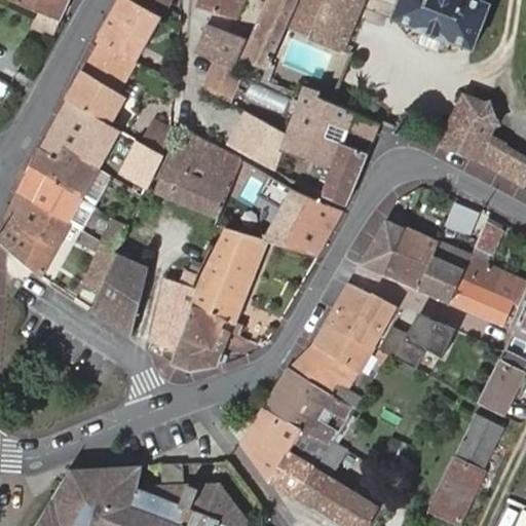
[(70,0),(12,0),(60,19),(70,0)]
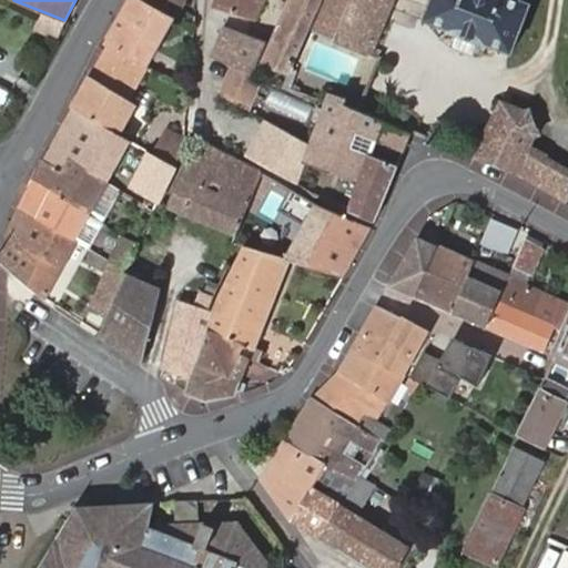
[(176,17),(148,0),(127,0),(103,42),(108,44),(150,67),(176,17)]
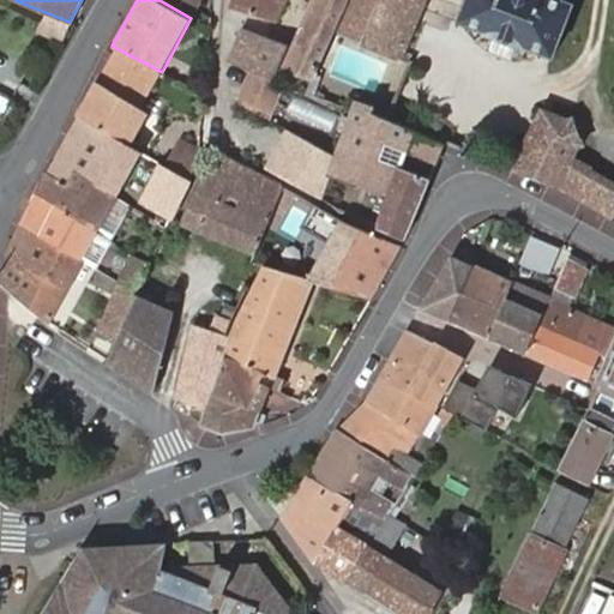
[(160,0),(191,18),(211,29),(211,17),(197,8),(200,0),(160,0)]
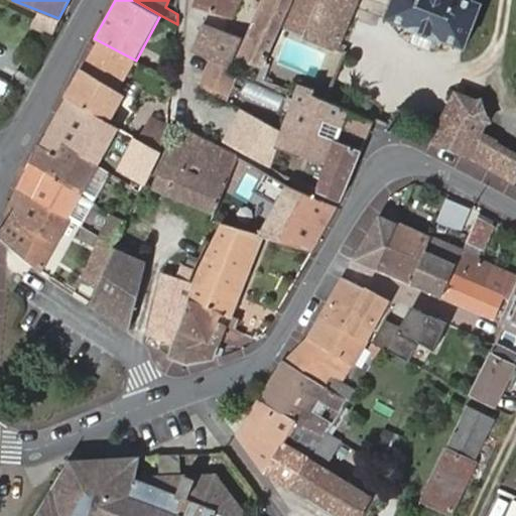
[(199,0),(196,7),(233,18),(240,0),(199,0)]
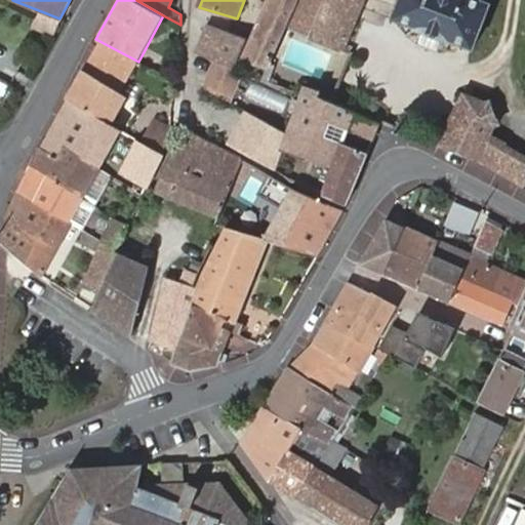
[(272,0),(246,58),(269,66),(283,35),(297,0),(272,0)]
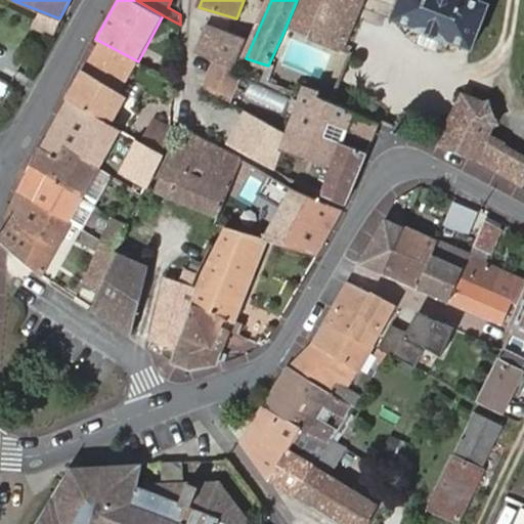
[(297,0),(282,35),(342,53),(365,0),(297,0)]
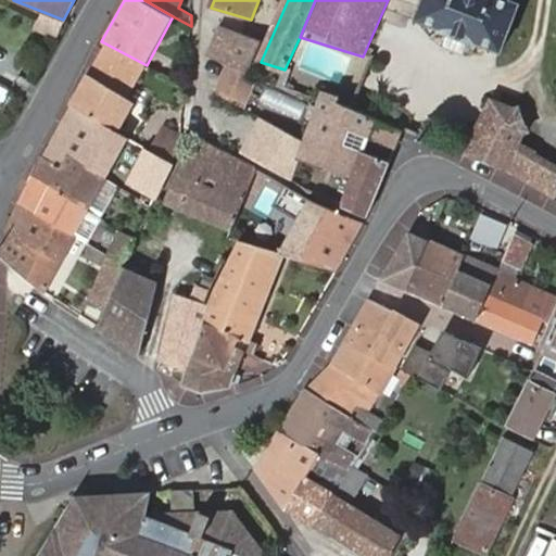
[(502,51),(521,4),(510,0),(425,0),(417,19),(441,28),(440,32),(476,45),(478,42),(502,51)]
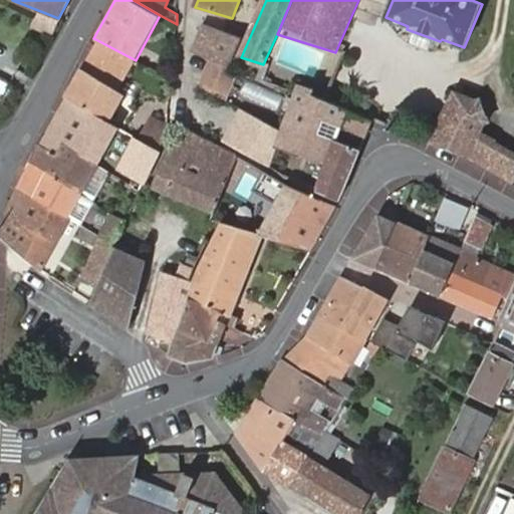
[(58,18),(42,11),(34,27),(49,33),(58,18)]
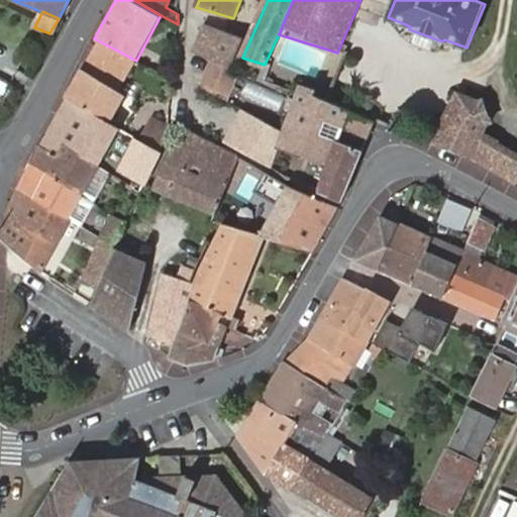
[(216,61),(231,67),(243,38),(206,24),(195,53),(216,61)]
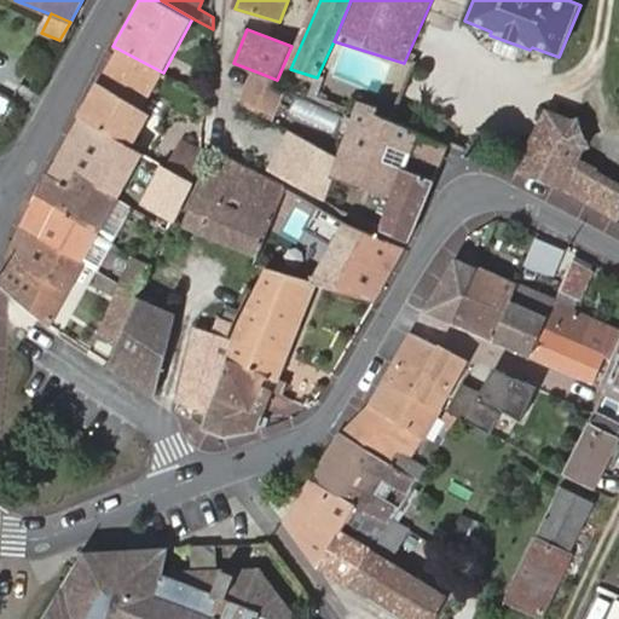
[(163,73),(117,48),(98,80),(137,100),(145,105),(163,73)]
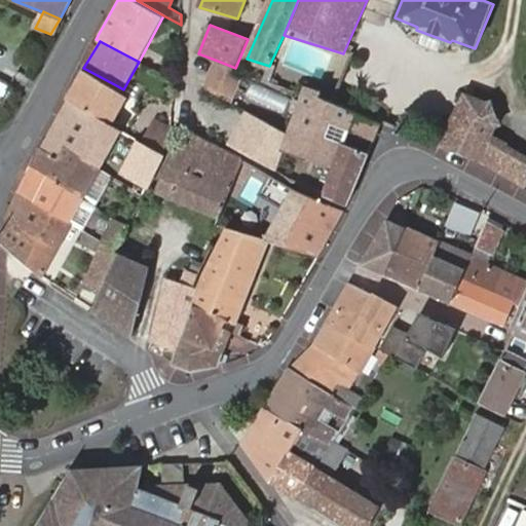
[(235,68),(220,62),(210,91),(234,105),(247,73),(235,68)]
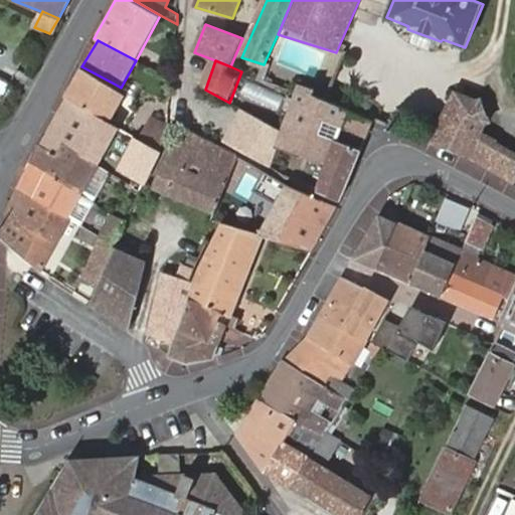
[(114,83),(81,66),(66,96),(97,114),(114,83)]
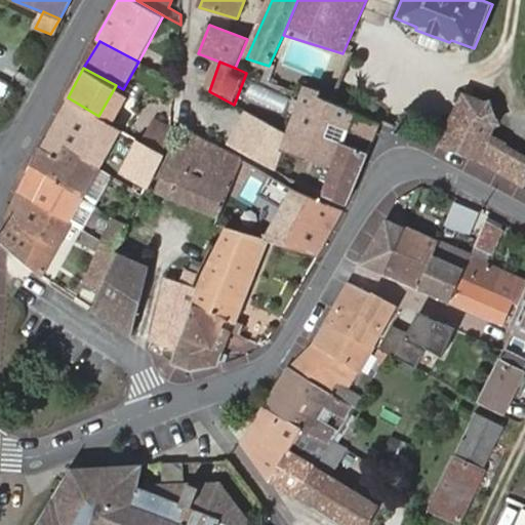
[(255,79),(249,102),(290,113),(296,90),(255,79)]
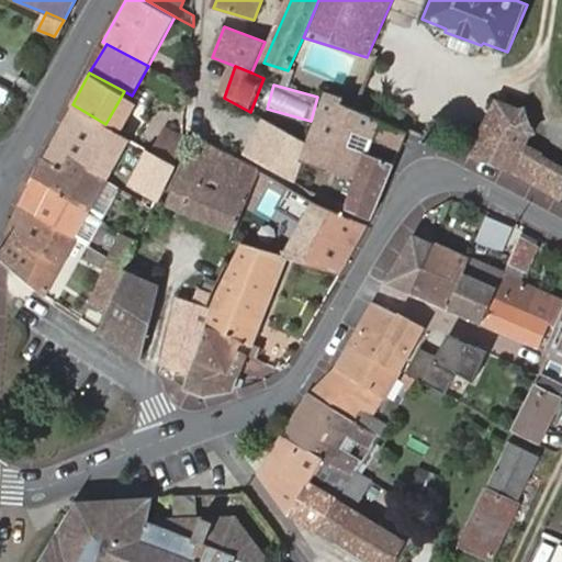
[(340,105),(341,103),(344,97),(327,93),(324,100),(310,143),(295,182),(372,220),(395,165),(367,152),(372,139),(379,123),(340,105)]
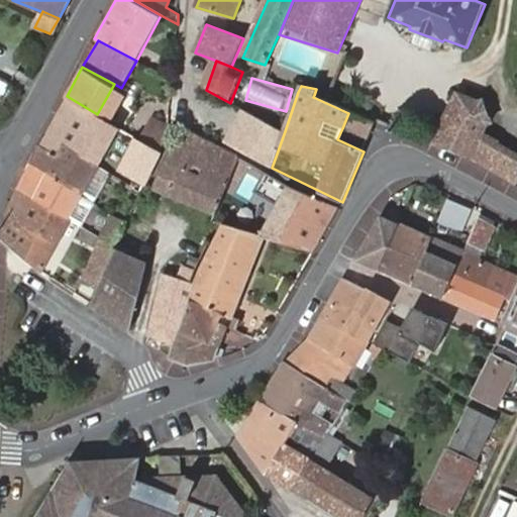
[(170,113),(171,98),(148,87),(141,99),(170,113)]
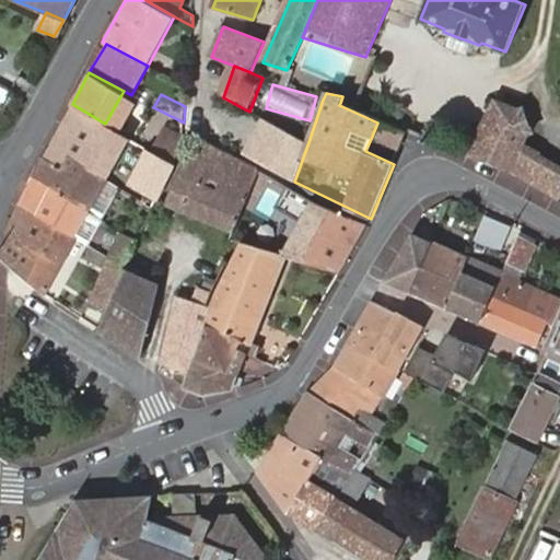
[(105,124),(72,104),(47,148),(44,154),(62,165),(68,153),(107,177),(128,138),(105,124)]
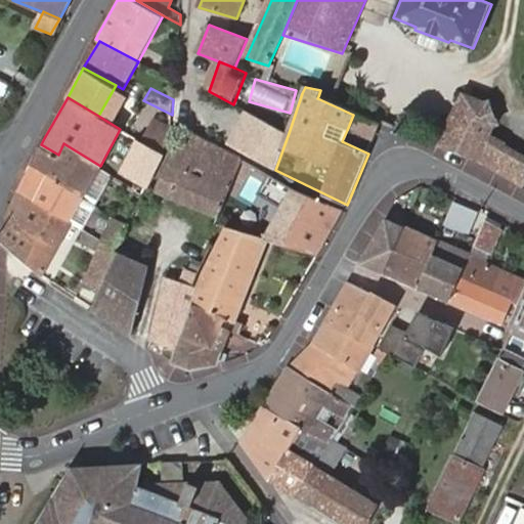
[(471,159),(507,179),(521,148),(488,133),(493,122),(484,104),(466,97),(441,147),(471,159)]
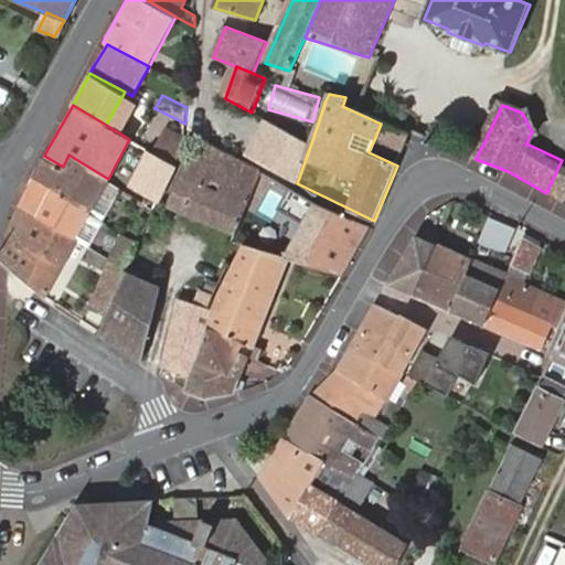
[(297,183),(311,144),(266,119),(247,155),(297,183)]
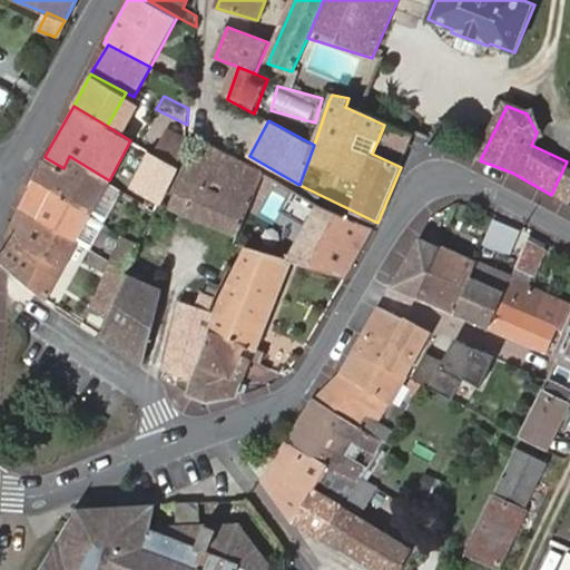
[(406,153),(414,136),(384,125),(377,141),(406,153)]
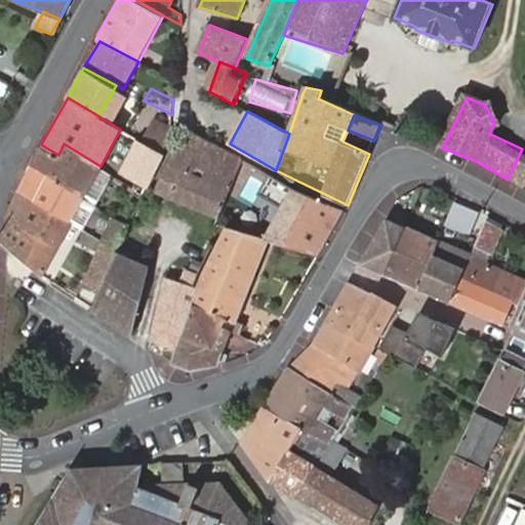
[(161,154),(169,136),(152,126),(143,143),(161,154)]
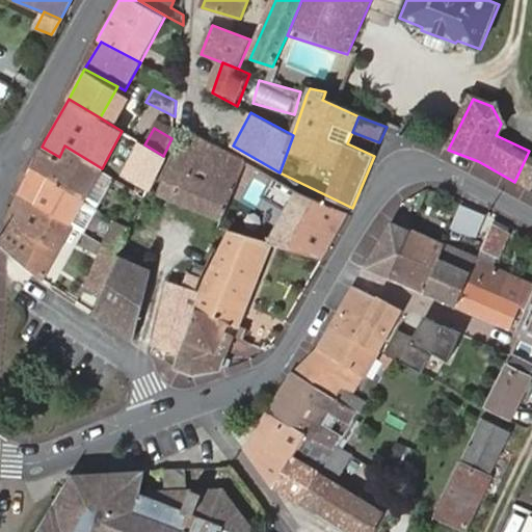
[(221,220),(246,162),(189,131),(161,194),(221,220)]
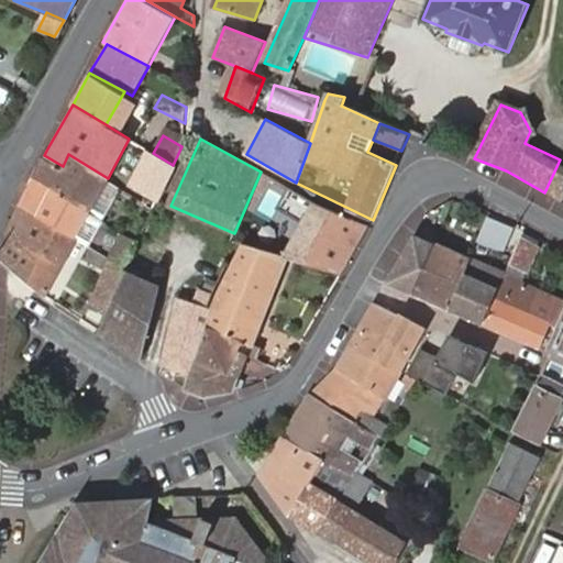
[(134,184),(161,199),(178,167),(173,165),(153,153),(151,152),(134,184)]
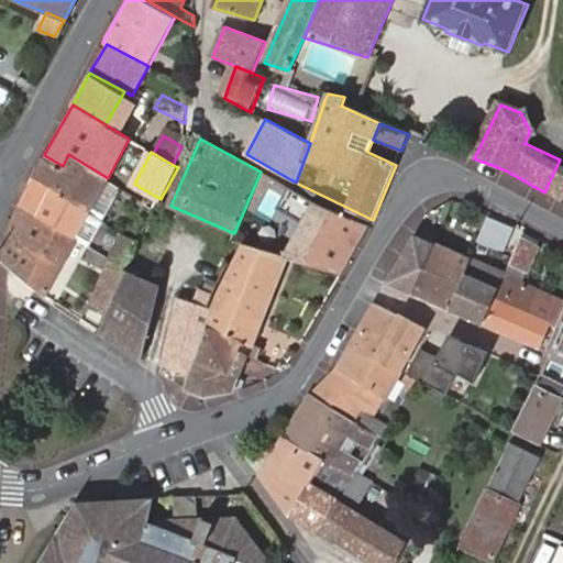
[(44,155),(33,179),(89,212),(108,178),(68,154),(63,166),(44,155)]
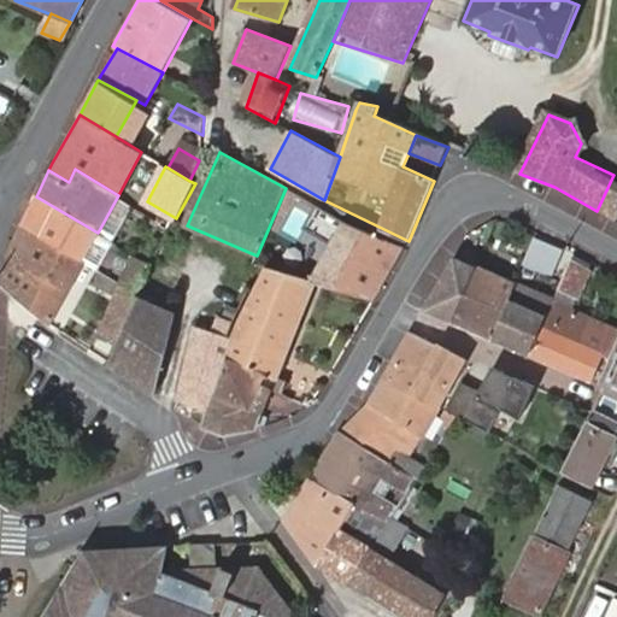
[(23,227),(82,260),(98,233),(36,197),(23,227)]
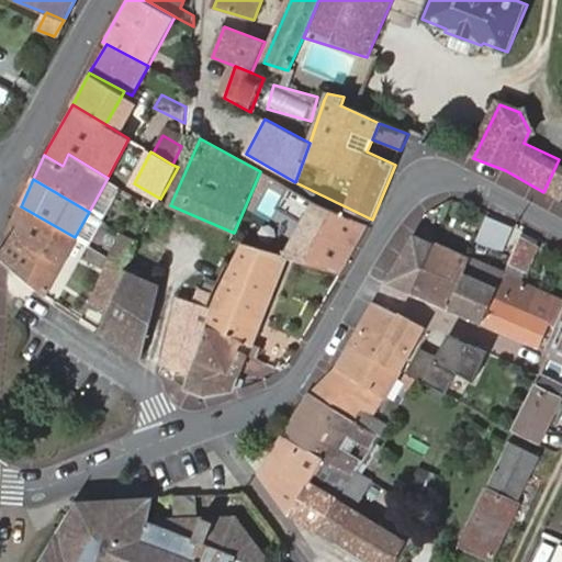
[(340,273),(369,225),(314,200),(294,189),(288,201),(294,206),(289,215),(304,224),(285,257),(288,257),(340,273)]
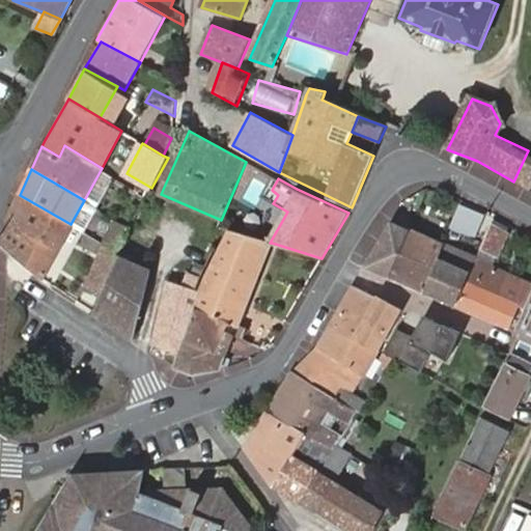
[(2,244),(43,276),(71,224),(20,195),(2,244)]
